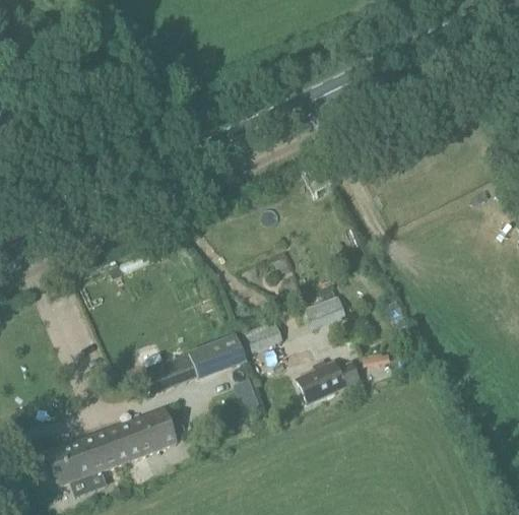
[(346,316),(338,296),(305,309),(313,329),(346,316)]
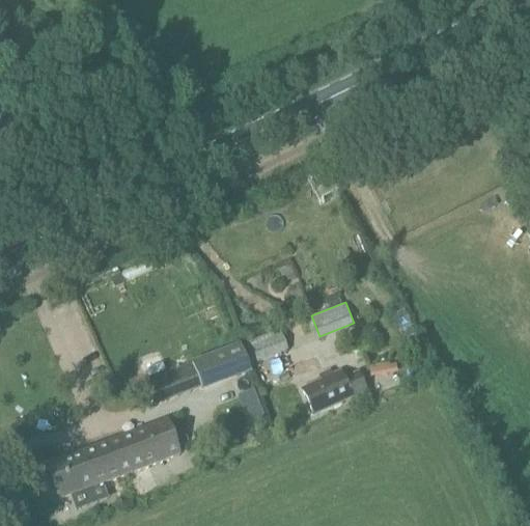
[(289,349),(280,327),(241,342),(249,363),(289,349)]
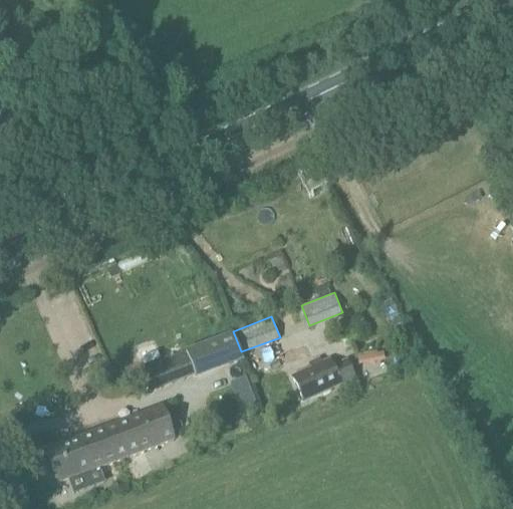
[(243,355),(241,351),(233,331),(187,348),(196,373),(243,355)]
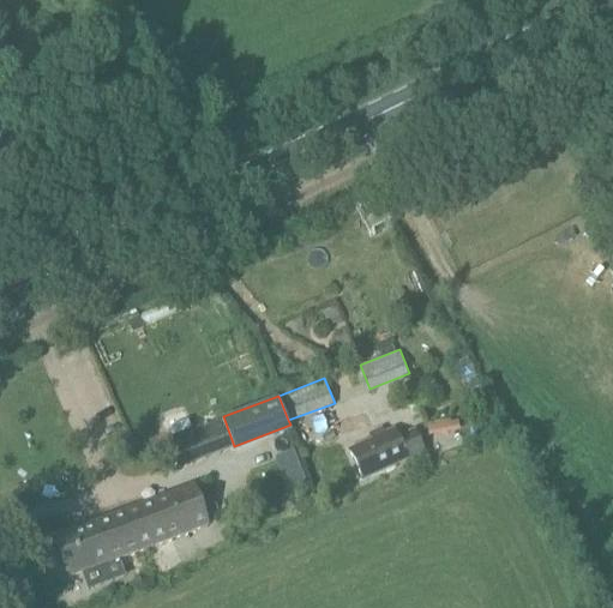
[(371,431),(374,437),(352,447),(365,476),(408,456),(407,456),(424,449),(415,429),(398,437),(395,427),(385,432),(382,426),(371,431)]
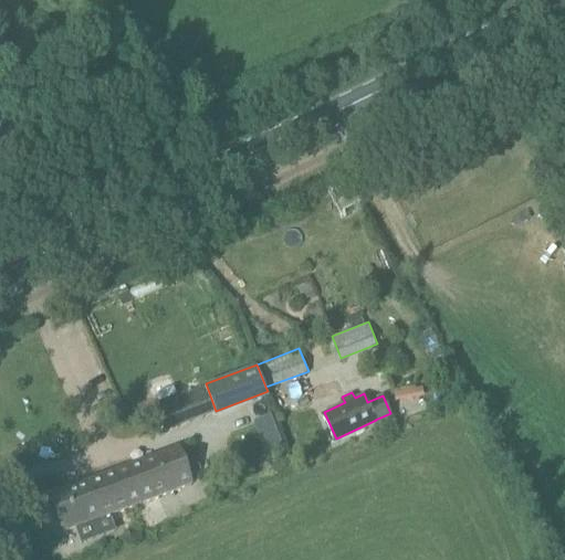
[(63,529),(192,482),(178,446),(49,494),(63,529)]
